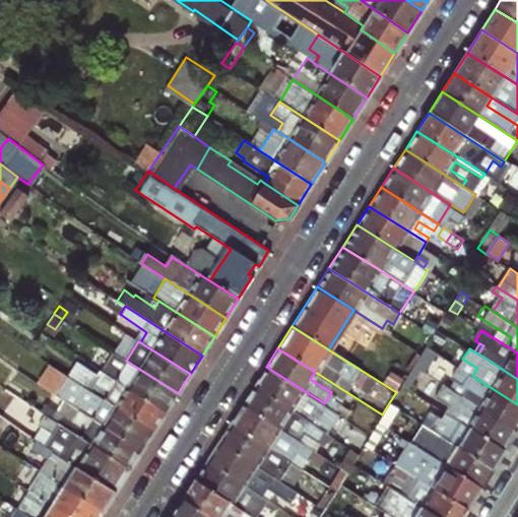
[(430,359),(421,353),(413,366),(423,371),(430,359)]
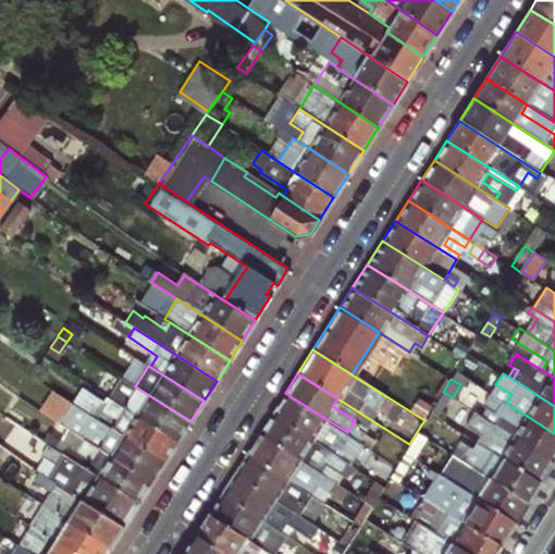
[(177,441),(190,421),(135,386),(132,383),(119,403),(177,441)]
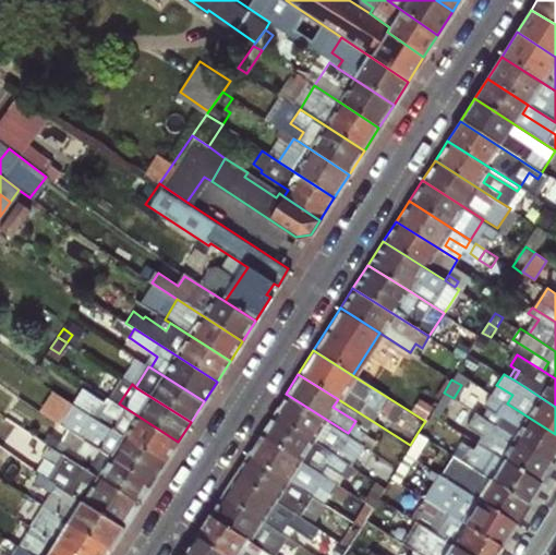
[(491,394),(507,403),(512,395),(496,385),(491,394)]
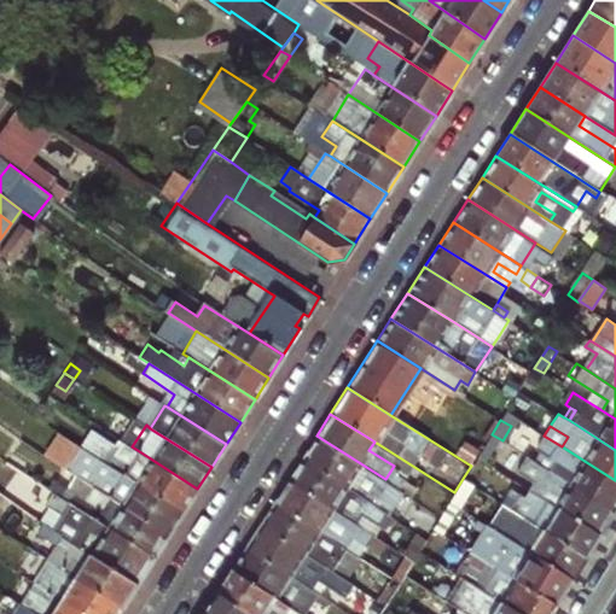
[(182,512),(197,489),(132,446),(123,442),(121,446),(94,430),(82,448),(103,461),(182,512)]
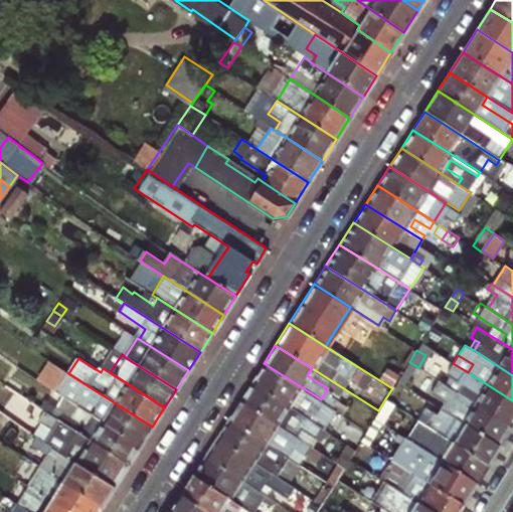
[(410,387),(421,370),(418,367),(409,362),(398,379),(410,387)]
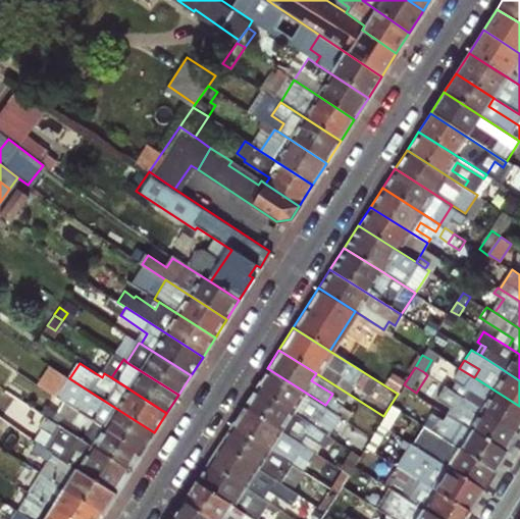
[(338,413),(325,405),(267,368),(255,386),(313,424),(319,416),(330,423),(338,413)]
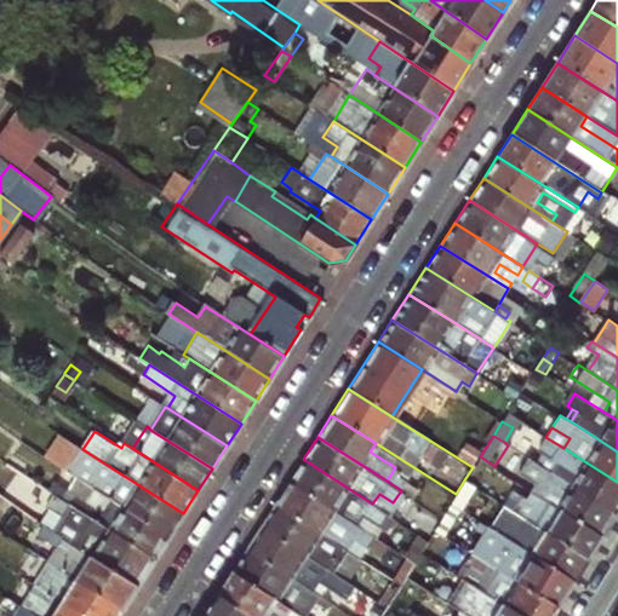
[(616,513),(617,510),(617,482),(564,448),(545,437),(538,449),(541,450),(533,461),(534,461),(616,513)]
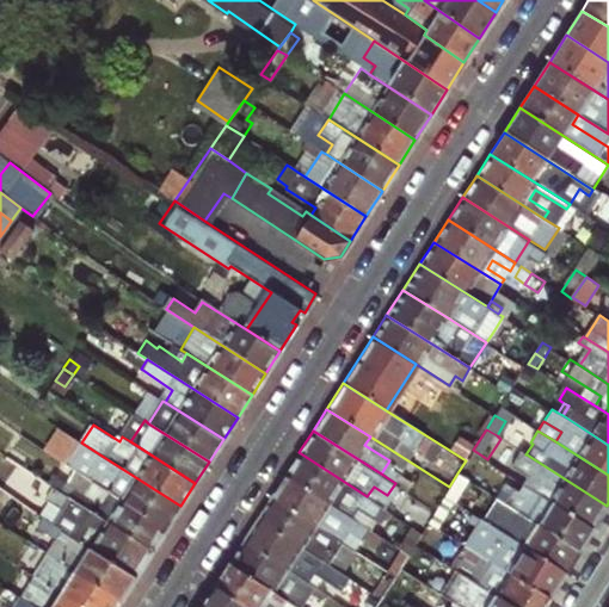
[(367,496),(299,452),(284,475),(367,526),(381,505),(367,496)]
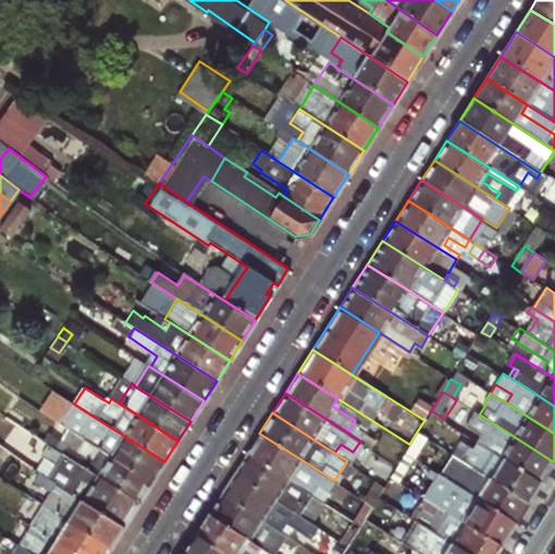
[(164,462),(93,416),(86,426),(68,414),(61,423),(84,438),(151,481),(164,462)]
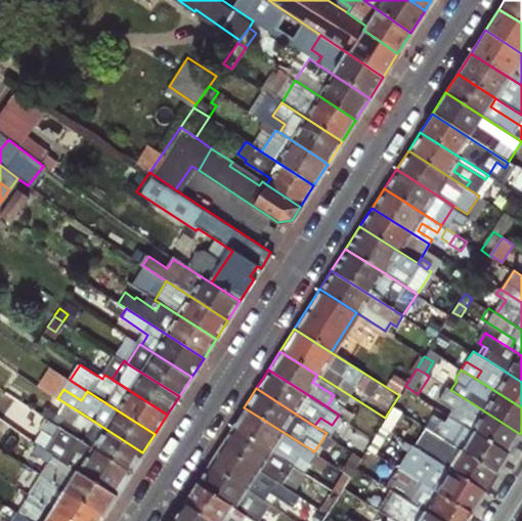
[(448,414),(509,452),(520,434),(451,390),(444,401),(452,407),(448,414)]
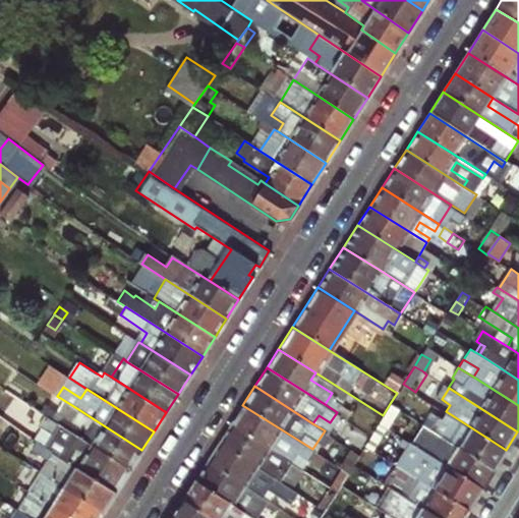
[(39,411),(42,413),(129,470),(141,450),(78,409),(71,420),(44,402),(39,411)]
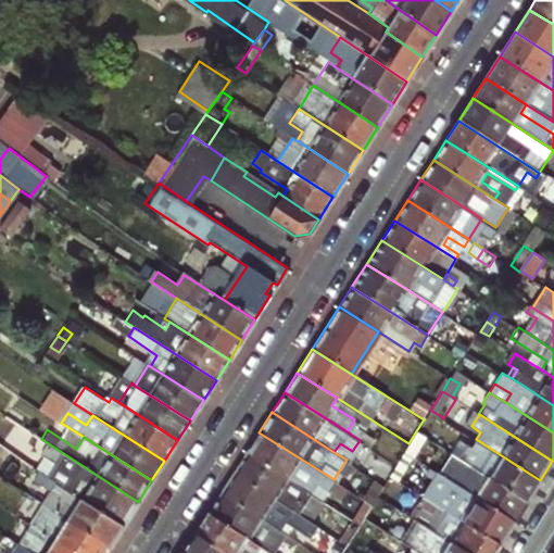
[(404,451),(415,457),(428,437),(417,429),(408,443),(404,451)]
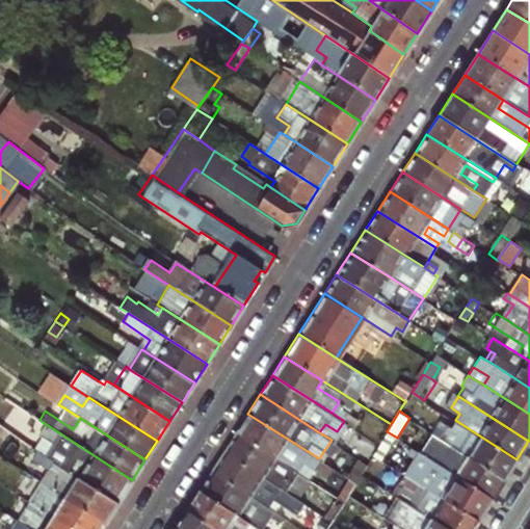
[(307,478),(319,458),(247,414),(236,433),(272,456),(276,450),(298,464),(294,471),(307,478)]
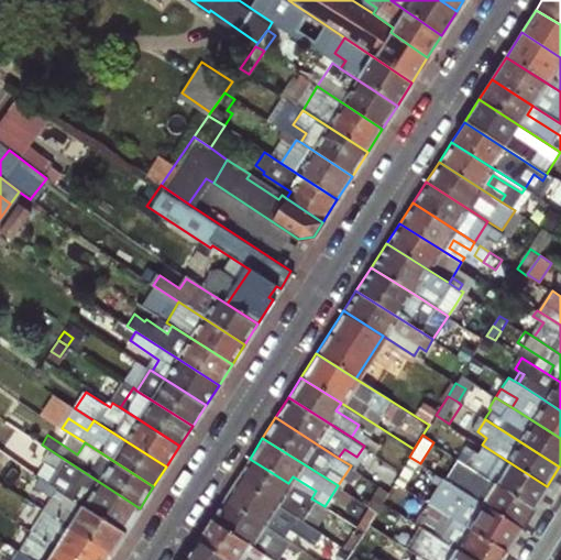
[(534,507),(547,486),(482,445),(469,465),(534,507)]
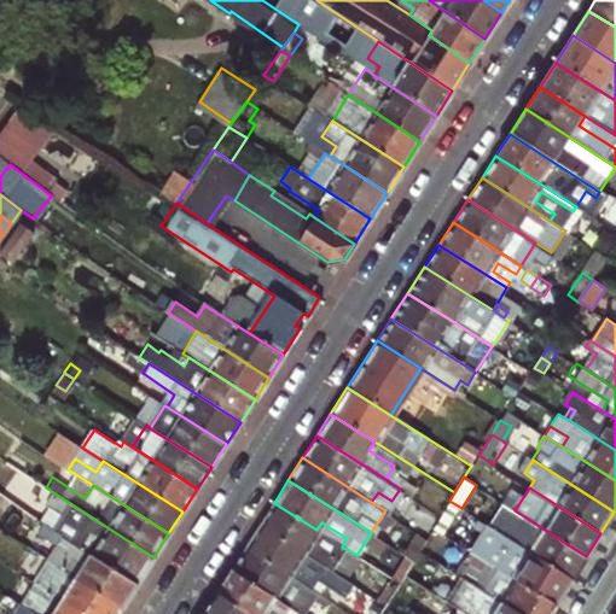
[(402,508),(411,495),(400,489),(391,501),(402,508)]
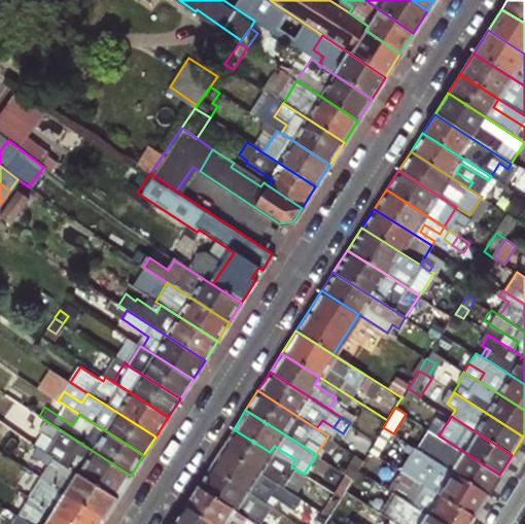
[(60,443),(50,455),(116,498),(131,476),(42,418),(37,427),(60,443)]
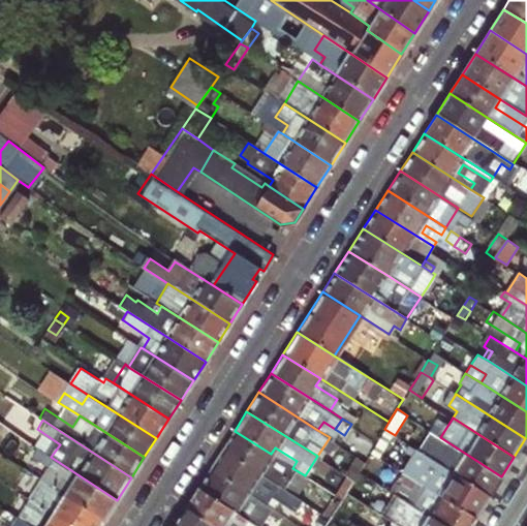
[(271,454),(235,431),(222,450),(258,472),(262,466),(285,481),(281,487),(292,494),(305,475),(292,468),(271,454)]
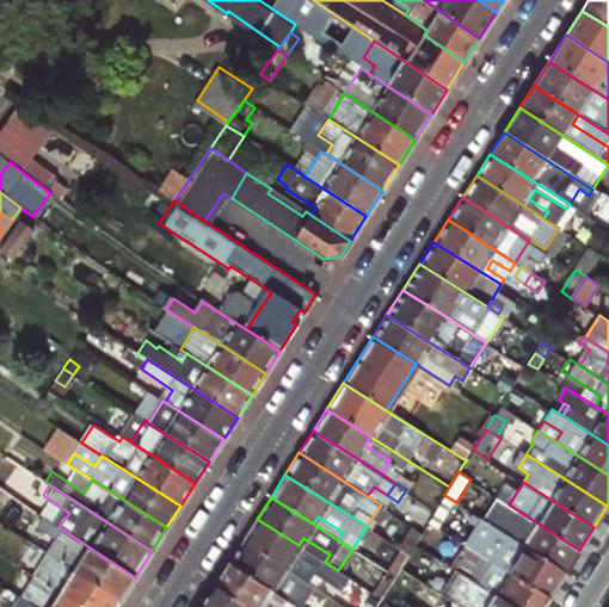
[(579,550),(509,505),(503,500),(496,512),(486,506),(479,518),(565,573),(579,550)]
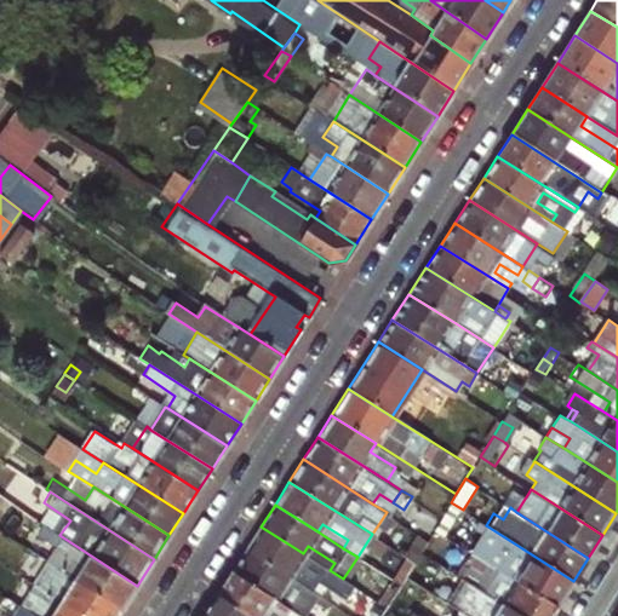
[(49,559),(122,609),(137,586),(59,535),(43,524),(38,531),(57,545),(49,559)]
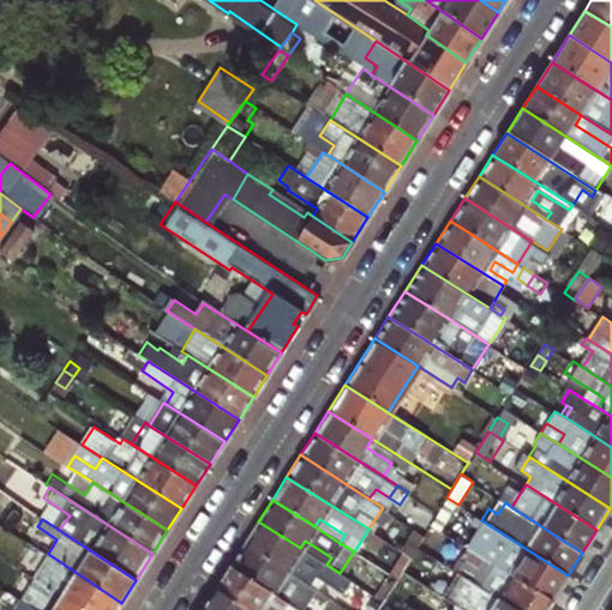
[(552,601),(568,575),(481,520),(465,545),(552,601)]
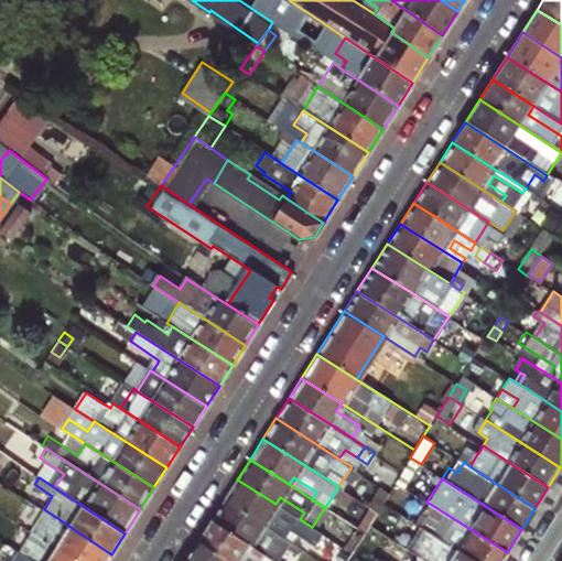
[(224,499),(291,541),(296,533),(314,545),(321,532),(312,527),(300,519),(276,504),(237,479),(224,499)]
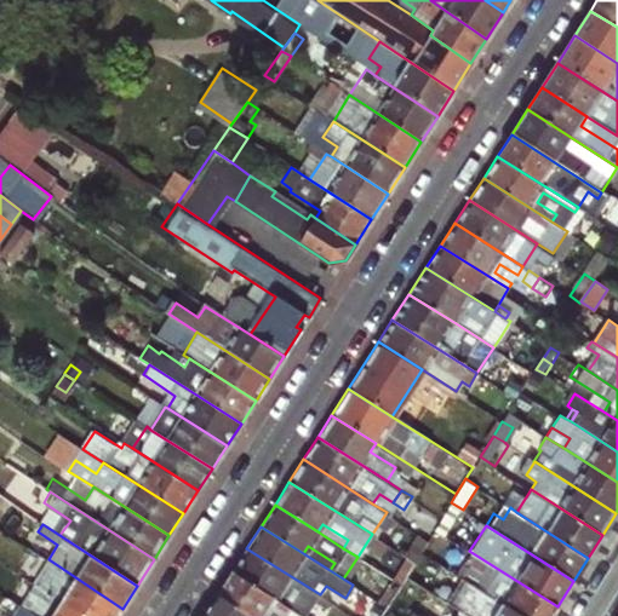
[(319,612),(327,599),(320,594),(246,548),(232,573),(299,615),(309,615),(314,610),(319,612)]
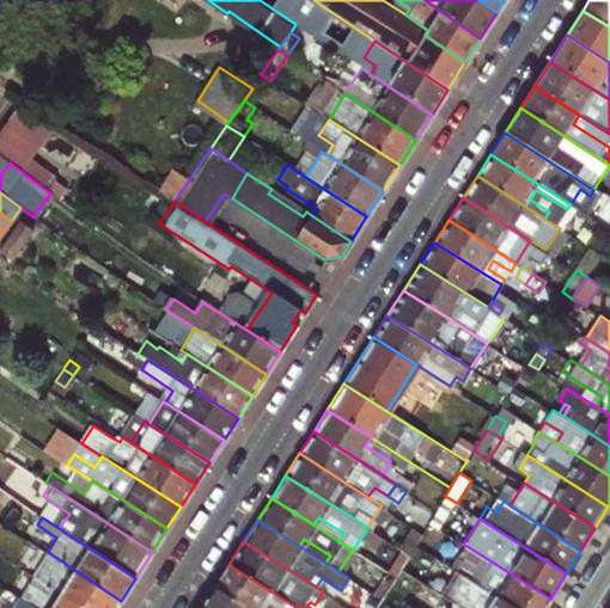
[(455,569),(516,607),(543,607),(550,599),(463,544),(456,556),(461,558),(455,569)]
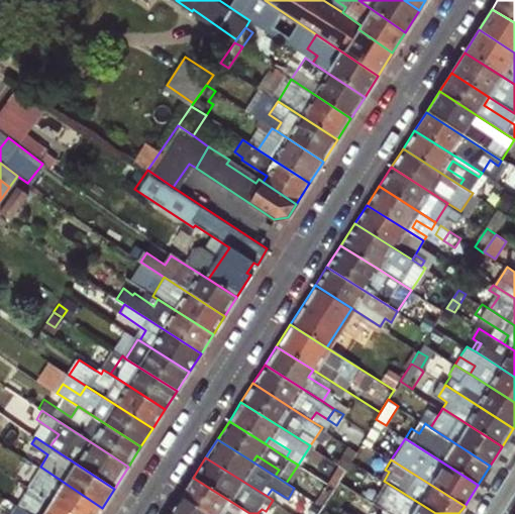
[(71,513),(97,513),(102,508),(40,467),(28,486),(71,513)]
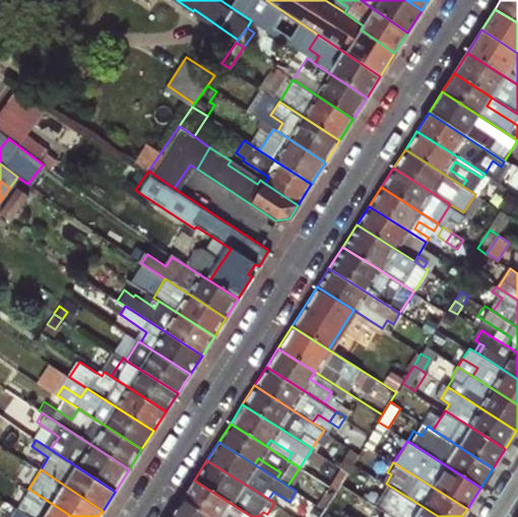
[(382,481),(386,483),(391,474),(387,472),(382,481)]
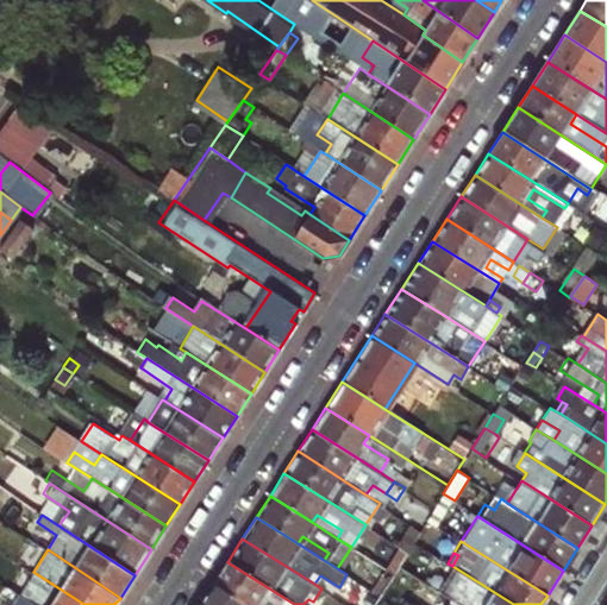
[(213,584),(246,604),(294,604),(227,562),(213,584)]
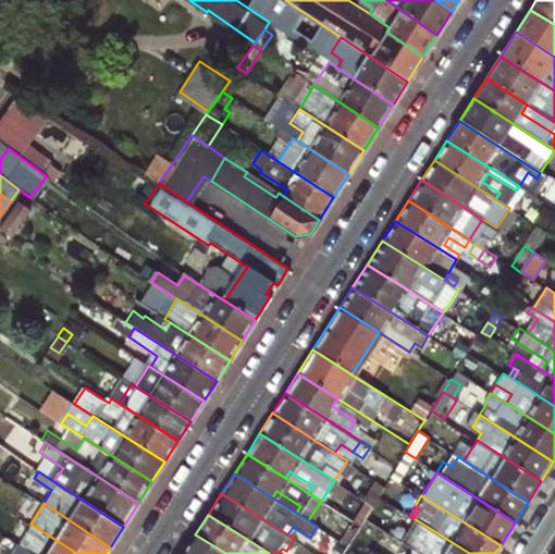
[(469,553),(414,518),(399,539),(411,546),(422,553),(469,553)]
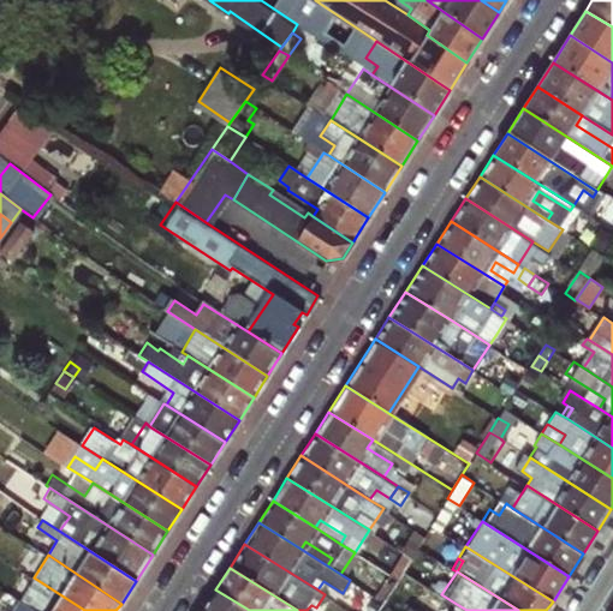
[(84,610),(34,577),(33,577),(18,600),(19,600),(35,610),(84,610)]
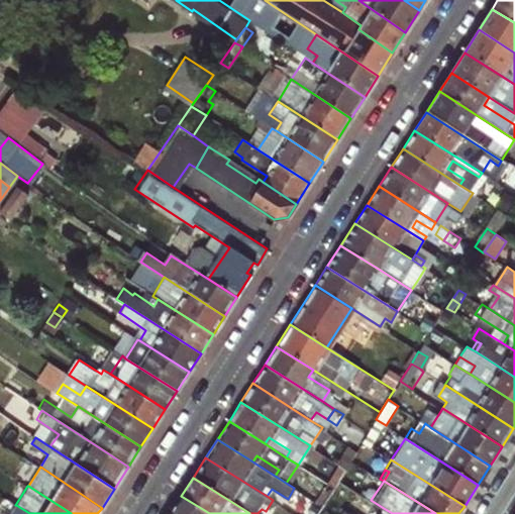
[(169,513),(209,513),(181,496),(169,513)]
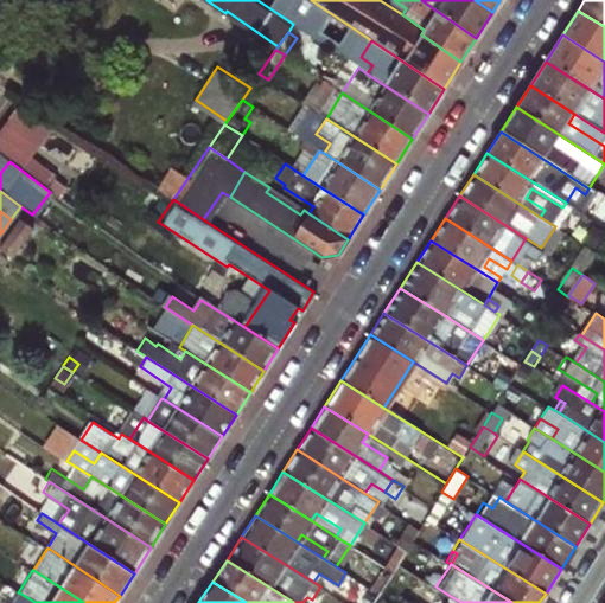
[(34,602),(19,592),(12,602),(34,602)]
